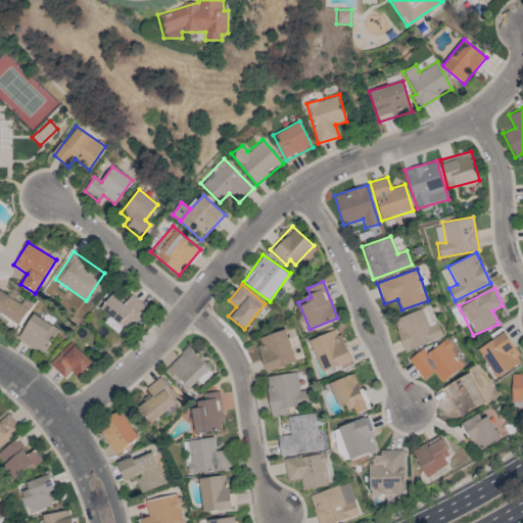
[(0,312),(19,325),(30,310),(0,290),(0,312)]
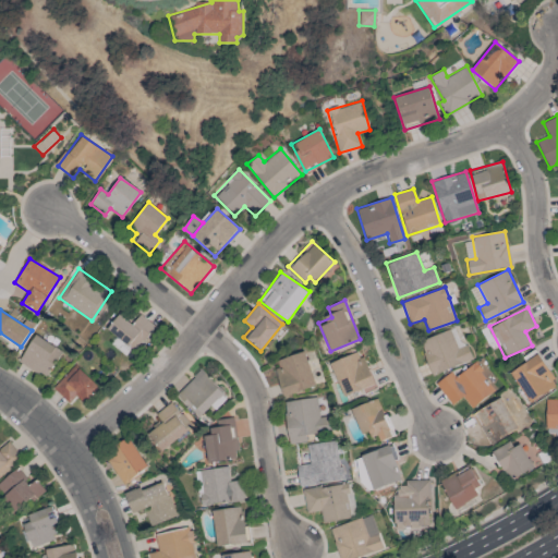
[(134,351),(155,327),(141,314),(132,324),(120,314),(107,328),(134,351)]
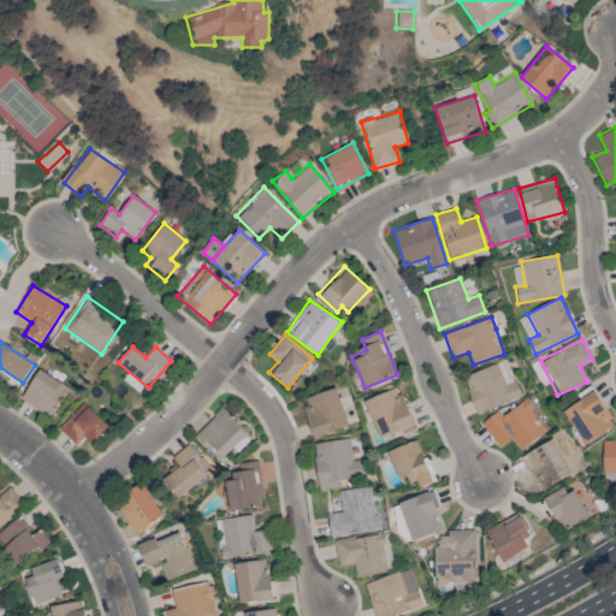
[(478,415),(521,397),(514,379),(509,381),(501,362),(462,378),(478,415)]
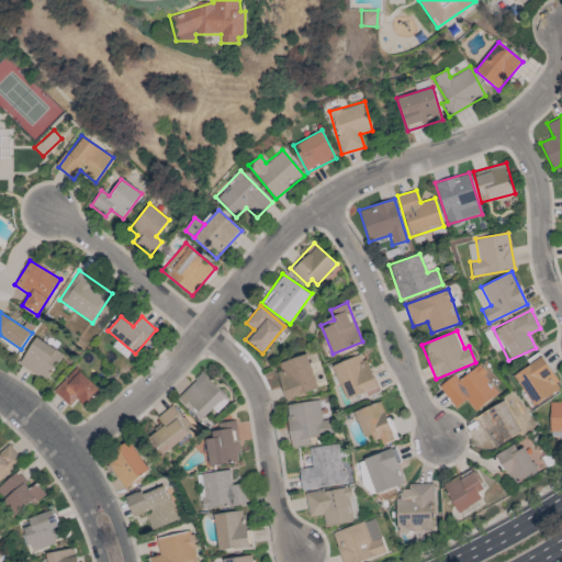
[(63,355),(35,337),(19,364),(45,381),(63,355)]
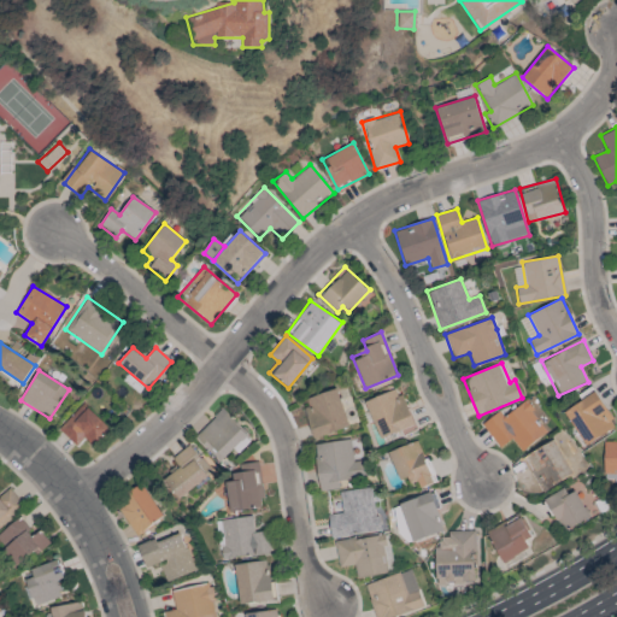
[(579,395),(581,400),(564,411),(586,445),(616,425),(591,387),(579,395)]
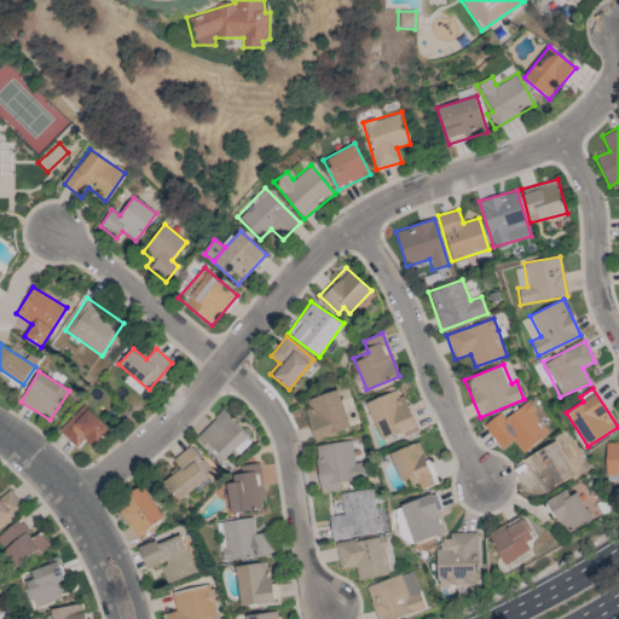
[(316,439),(351,429),(337,389),(304,400),(316,439)]
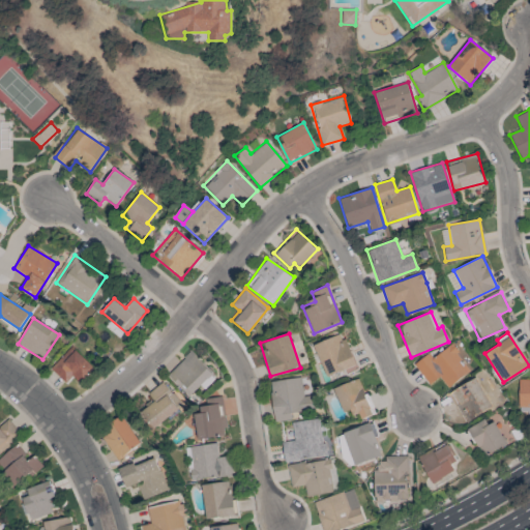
[(315,344),(325,377),(346,370),(347,374),(356,371),(344,333),(315,344)]
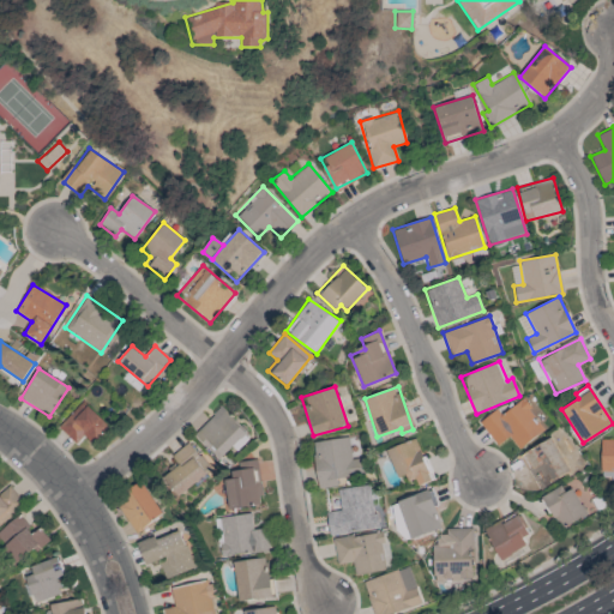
[(518,450),(545,429),(521,398),(482,427),(498,446),(509,437),(518,450)]
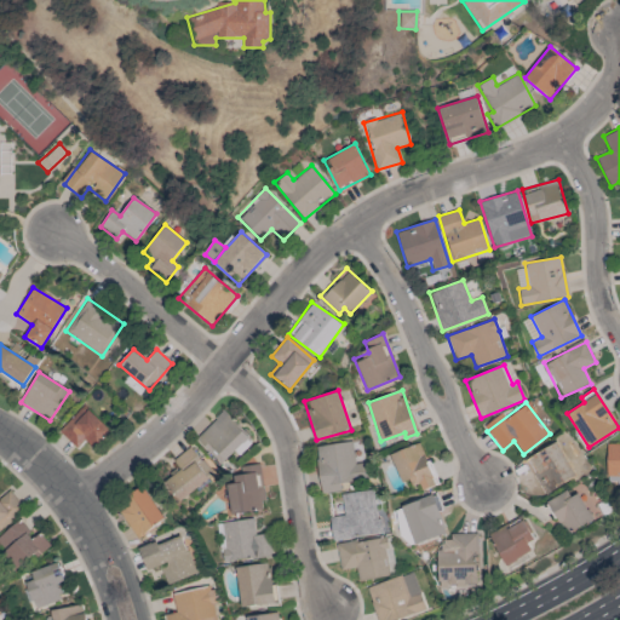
[(76,448),(85,440),(93,448),(110,431),(85,405),(58,430),(76,448)]
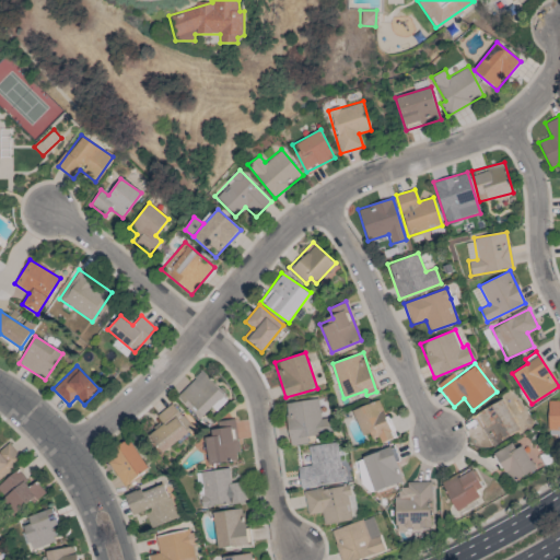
[(199,420),(225,395),(202,371),(176,395),(199,420)]
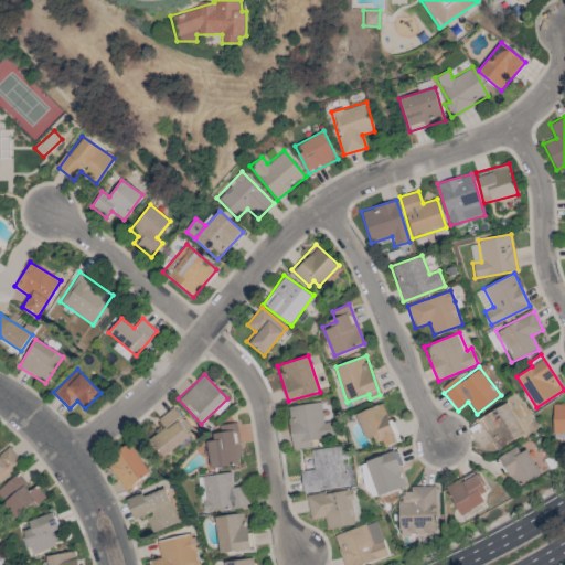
[(479,418),(487,432),(483,433),(496,452),(526,434),(507,402),(479,418)]
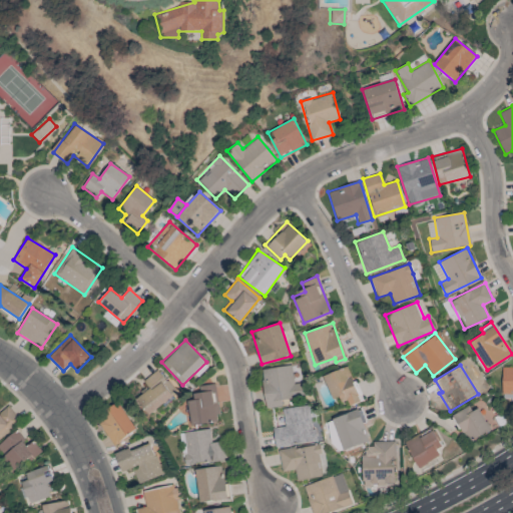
[(282,406),(281,400),(305,397),(303,383),(294,384),(291,366),(261,370),(266,408),(282,406)]
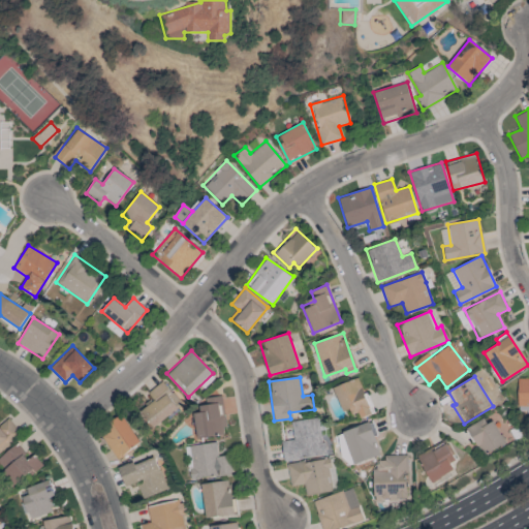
[(360,418),(371,414),(360,378),(334,386),(342,414),(356,410),(360,418)]
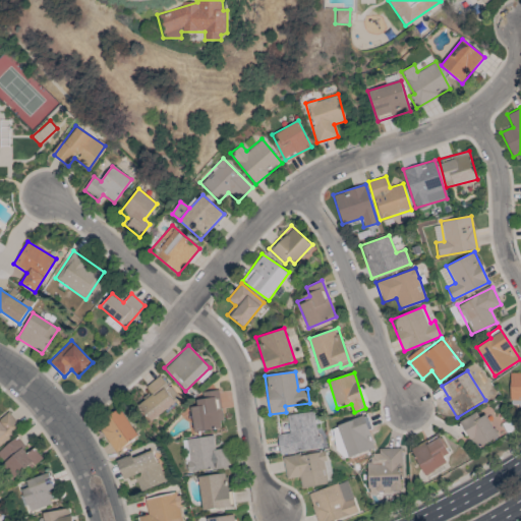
[(520,401),(520,372),(509,372),(510,402),(520,401)]
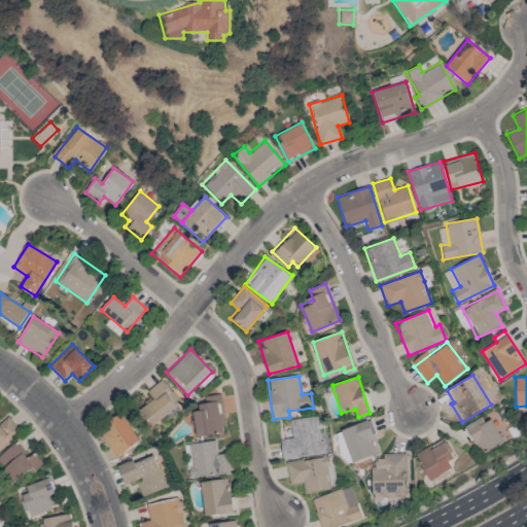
[(181,402),(161,380),(147,391),(149,395),(135,408),(152,427),(181,402)]
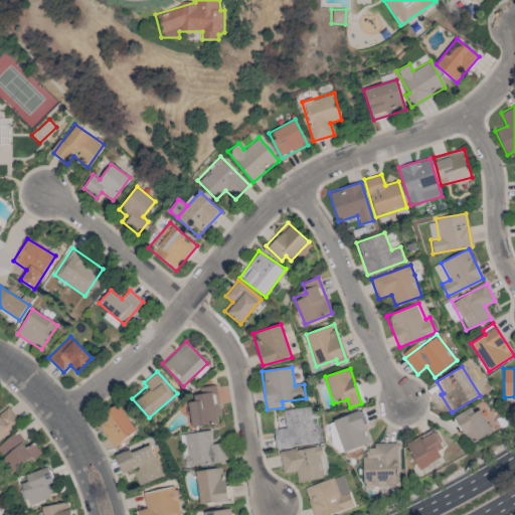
[(194,395),(195,402),(189,402),(190,425),(219,423),(217,385),(205,386),(205,394),(194,395)]
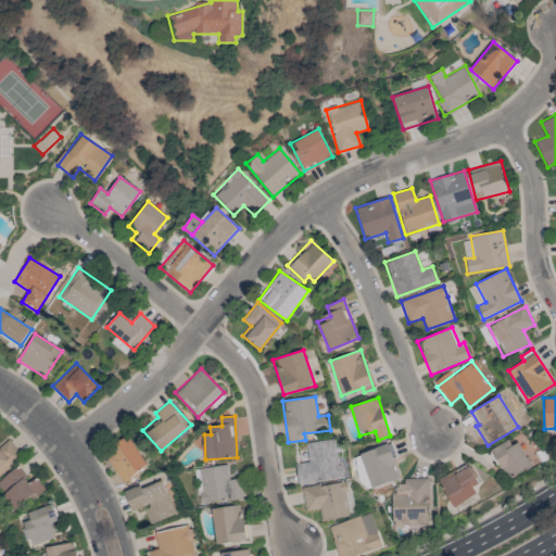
[(147,468),(130,438),(104,452),(121,482),(147,468)]
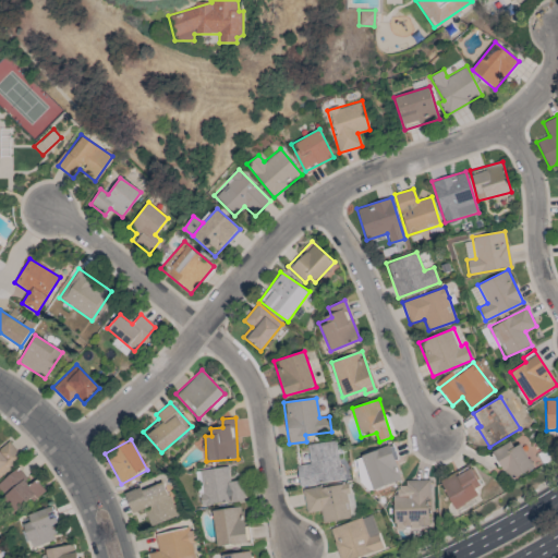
[(520,440),(494,452),(508,482),(533,470),(520,440)]
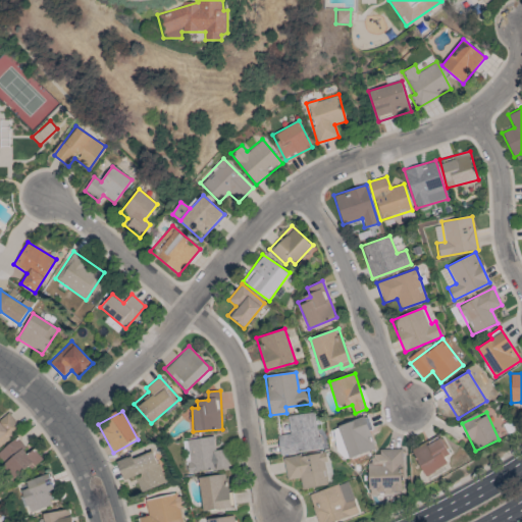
[(0,444),(20,428),(7,413),(0,418),(0,444)]
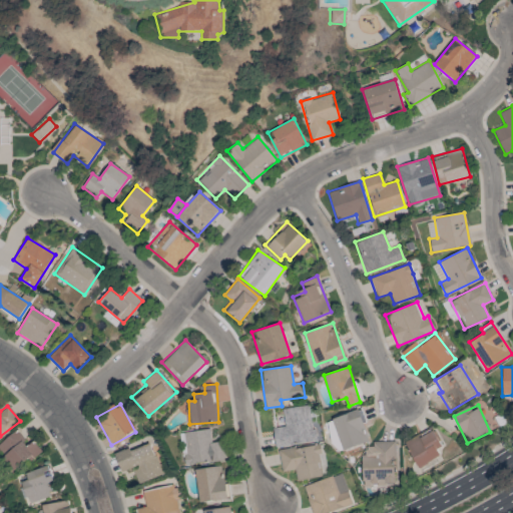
[(282,408),(284,427),(273,428),(274,447),(314,443),(310,406),(282,408)]
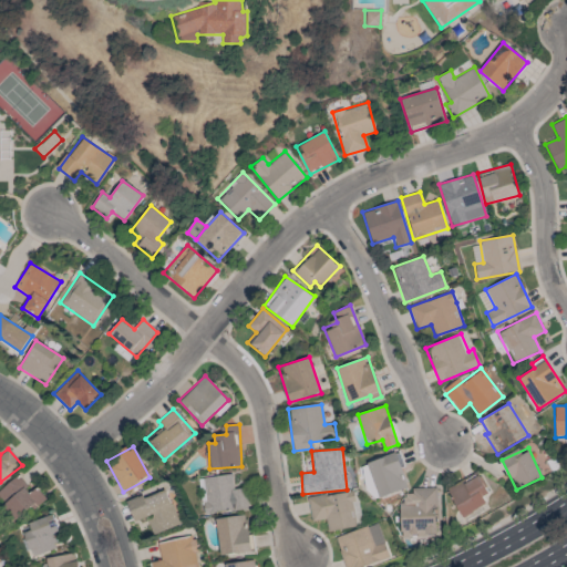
[(409,487),(397,452),(367,463),(379,498),(409,487)]
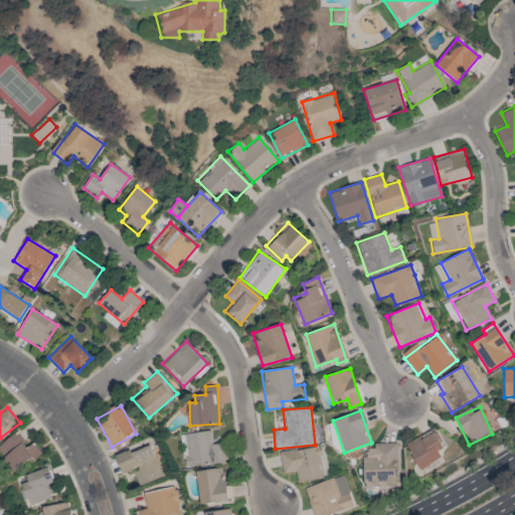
[(420,470),(443,458),(439,451),(444,449),(433,428),(405,445),(420,470)]
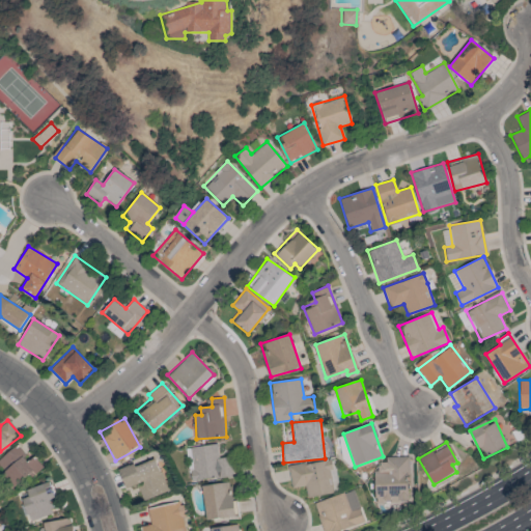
[(231,456),(218,458),(216,444),(186,448),(190,482),(233,476),(231,456)]
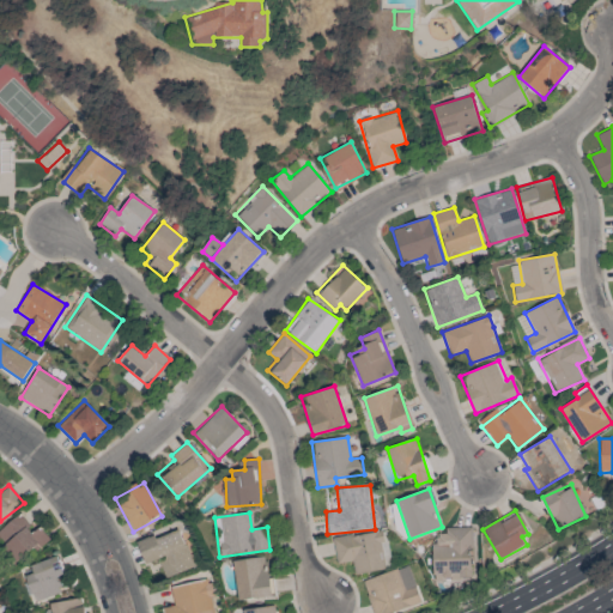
[(32,533),(20,515),(0,528),(0,536),(17,562),(49,540),(41,527),(32,533)]
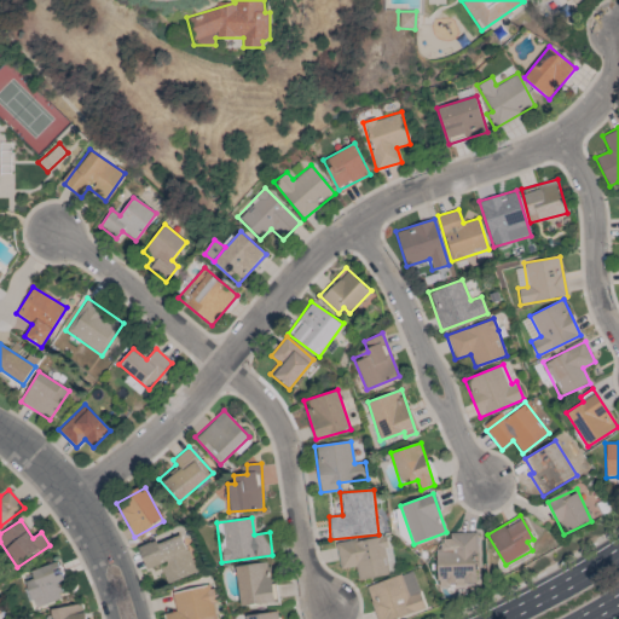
[(439,588),(476,586),(475,532),(449,533),(449,539),(438,541),(439,588)]
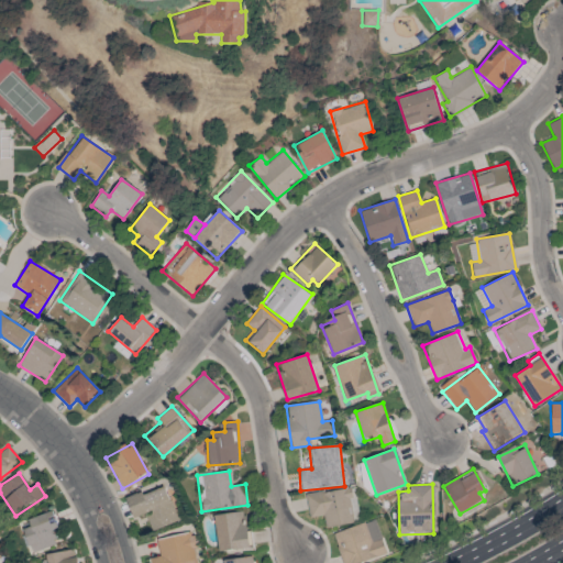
[(127,498),(133,518),(145,515),(151,530),(178,521),(165,485),(127,498)]
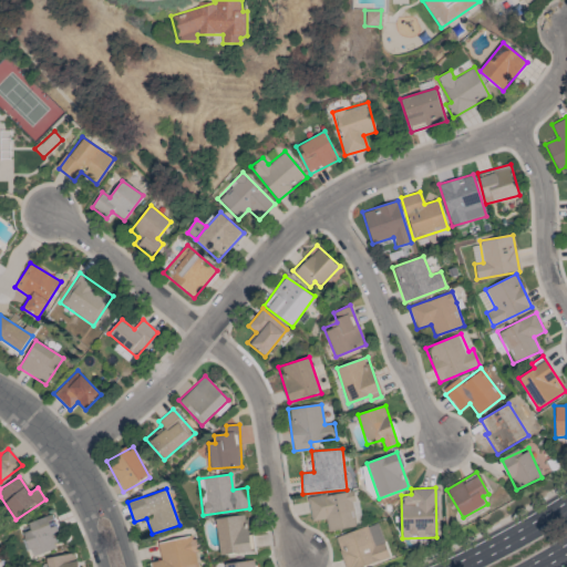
[(327,532),(362,525),(356,490),(307,500),(311,522),(325,519),(327,532)]
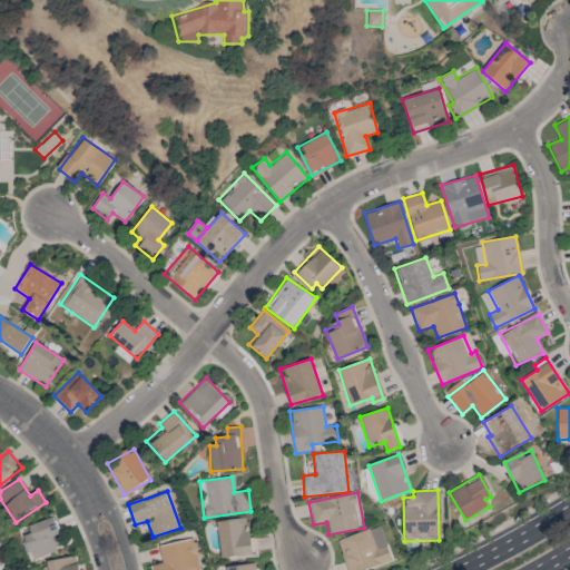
[(31,532),(22,536),(32,560),(58,550),(52,537),(59,534),(52,517),(28,526),(31,532)]
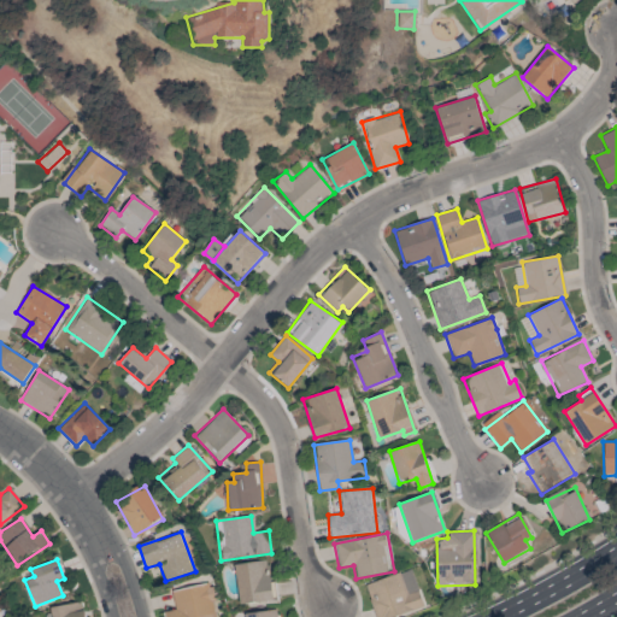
[(241,606),(275,600),(266,559),(234,565),(241,606)]
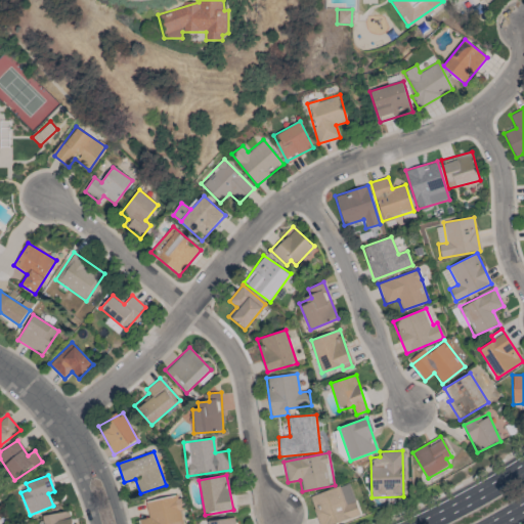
[(335,523),(359,516),(348,483),(309,496),(318,523),(335,523)]
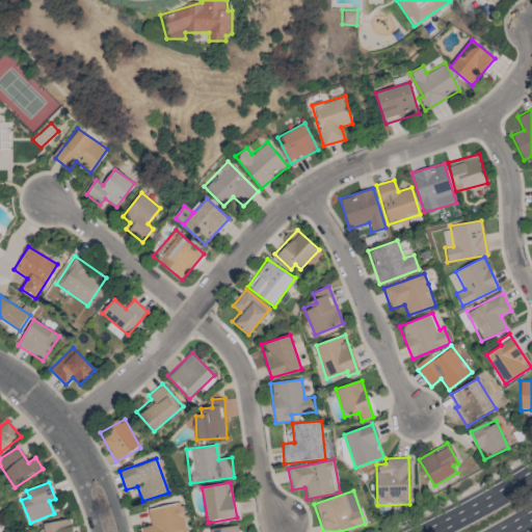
[(151,526),(140,528),(140,531),(184,531),(182,517),(184,517),(181,502),(147,509),(151,526)]
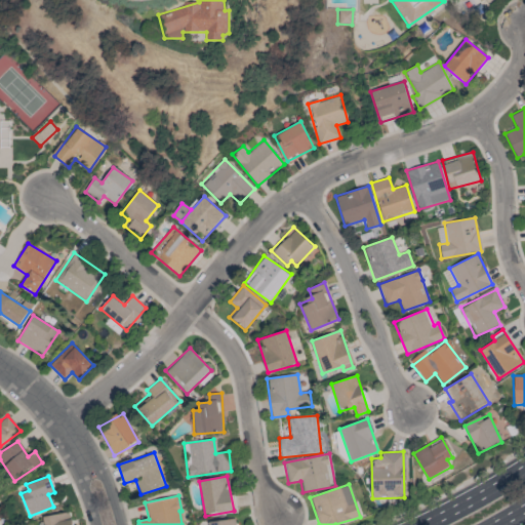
[(71,524),(69,512),(42,517),(44,524),(71,524)]
